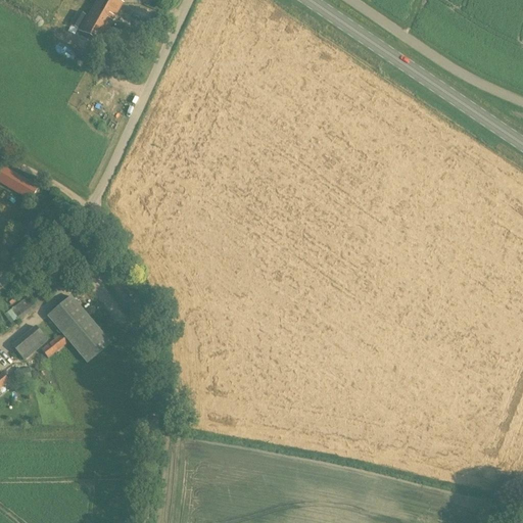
[(116,0),(98,0),(92,11),(113,21),(124,3),(116,0)]
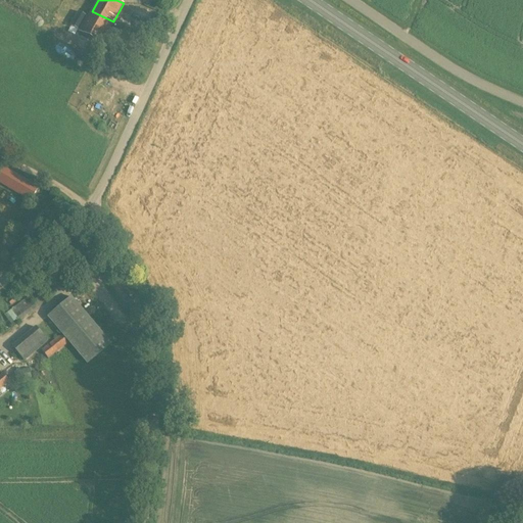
[(84,27),(81,33),(99,43),(101,44),(113,21),(92,11),(87,21),(84,27)]
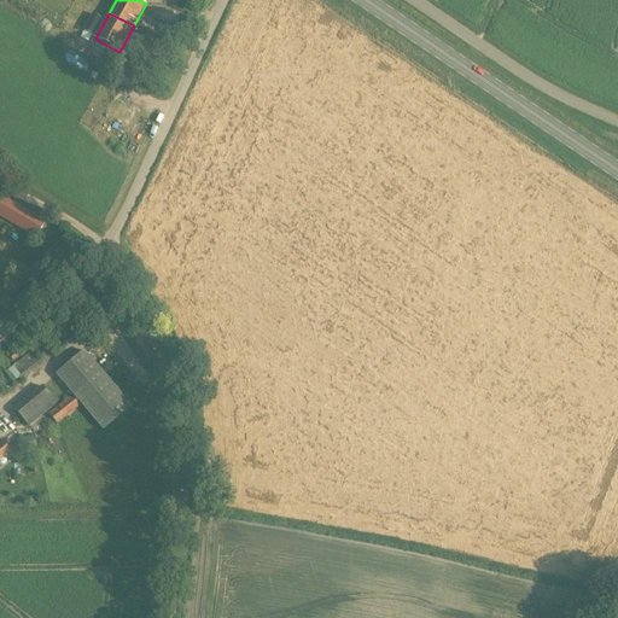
[(140,54),(136,59),(143,63),(141,64),(152,70),(167,44),(143,29),(130,50),(140,54)]
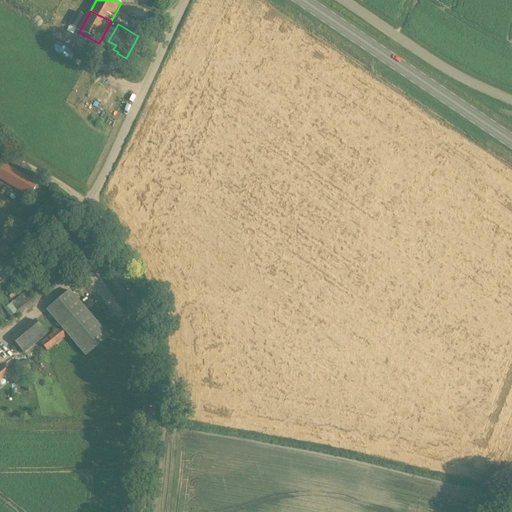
[(3,163),(0,167),(0,180),(30,198),(38,184),(3,163)]
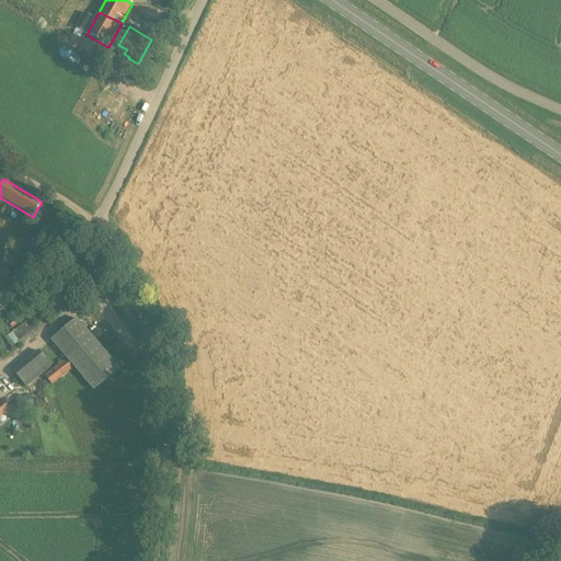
[(70,277),(56,287),(65,298),(78,287),(70,277)]
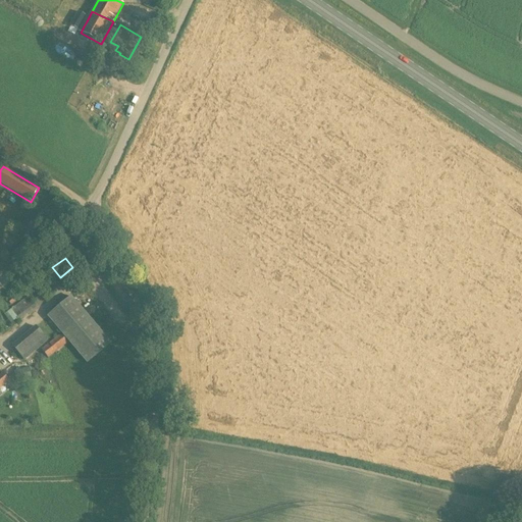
[(48,275),(35,285),(40,293),(53,281),(48,275)]
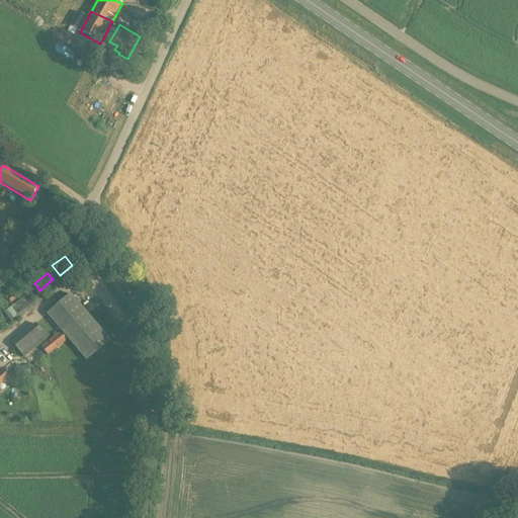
[(27,294),(9,308),(18,320),(36,306),(27,294)]
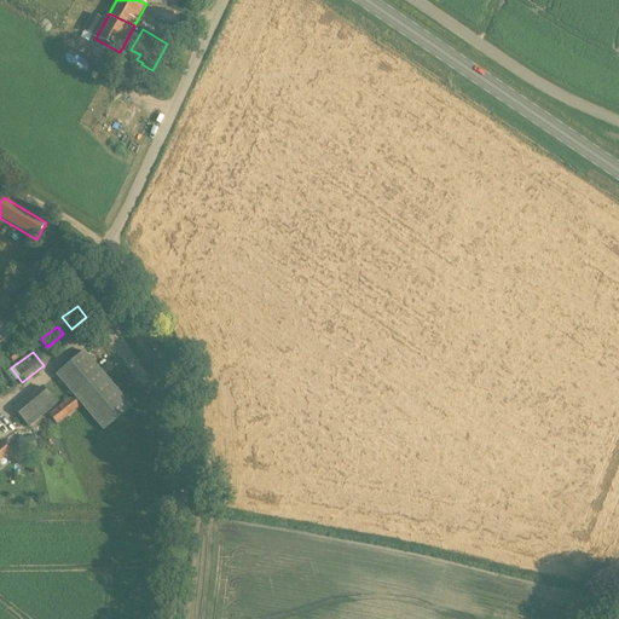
[(109,366),(102,372),(82,352),(56,376),(104,429),(132,405),(120,393),(125,388),(119,381),(120,379),(109,366)]
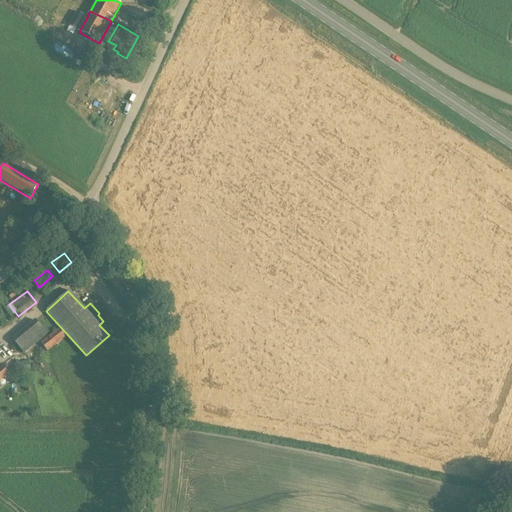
[(47,335),(35,320),(12,340),(24,354),(47,335)]
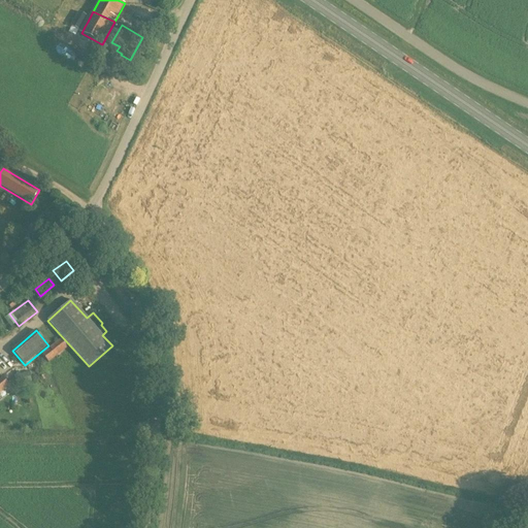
[(68,348),(61,338),(41,353),(48,362),(68,348)]
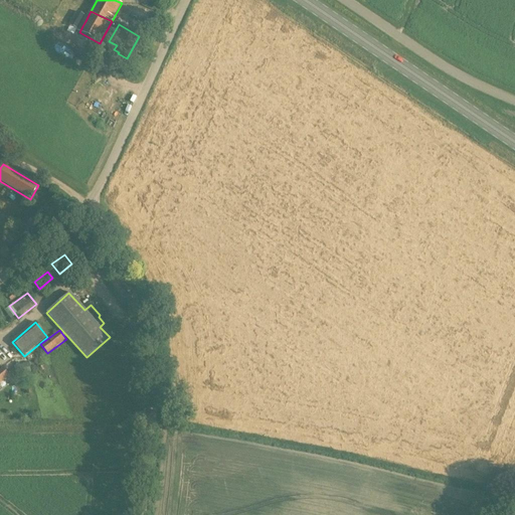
[(0,383),(9,376),(2,368),(0,369),(0,383)]
